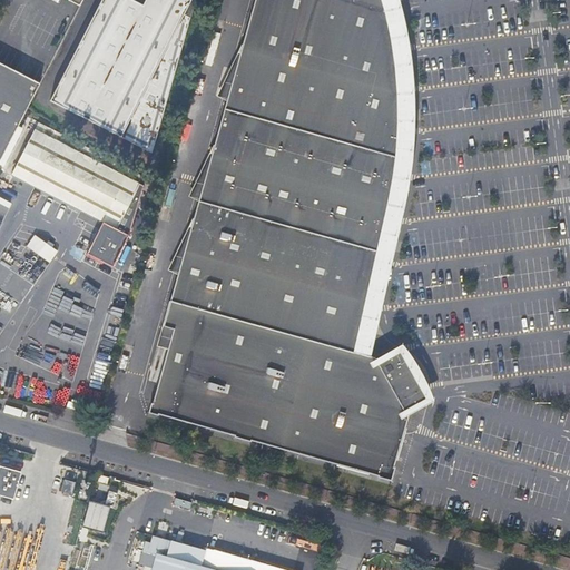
[(102,0),(50,101),(117,135),(150,153),(190,18),(185,15),(192,0),(147,0),(145,7),(130,0),(102,0)]
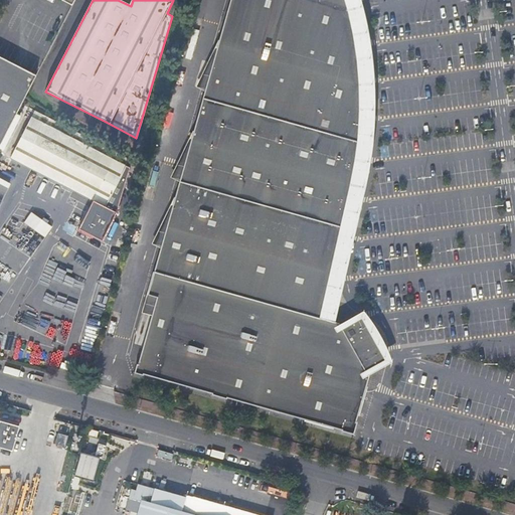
[(325,300),(329,281),(336,249),(338,249),(341,235),(340,234),(343,221),(344,221),(346,213),(344,213),(349,192),(355,159),(357,160),(359,143),(358,142),(360,122),(360,95),(361,95),(360,80),(359,80),(357,64),(352,30),(349,18),(351,18),(347,4),(346,4),(344,0),(229,0),(218,42),(217,42),(214,49),(216,50),(193,133),(192,133),(189,140),(190,141),(174,199),(170,206),(172,207),(147,297),(156,299),(138,366),(136,366),(134,375),(143,377),(143,376),(211,395),(211,396),(226,400),(226,399),(324,426),(344,433),(344,434),(353,437),(356,427),(354,426),(368,378),(365,373),(365,372),(378,364),(355,324),(342,331),(341,330),(338,325),(321,320),(321,318),(323,319),(327,300),(325,300)]
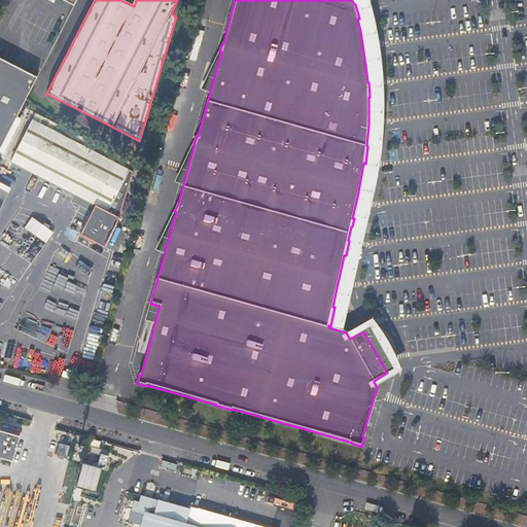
[(0,148),(7,135),(26,100),(30,92),(37,78),(0,59),(0,148)]
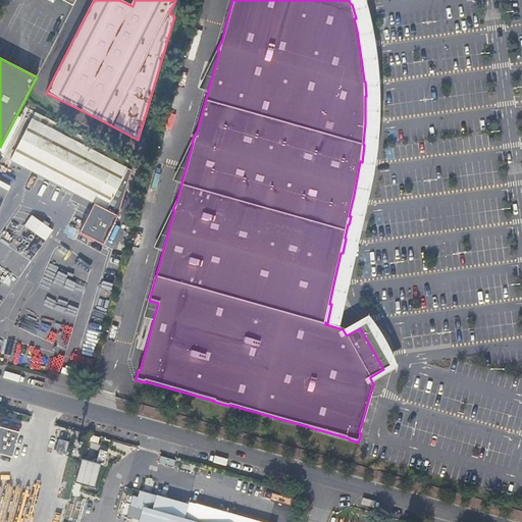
[(164,125),(171,127),(175,112),(169,110),(164,125)]
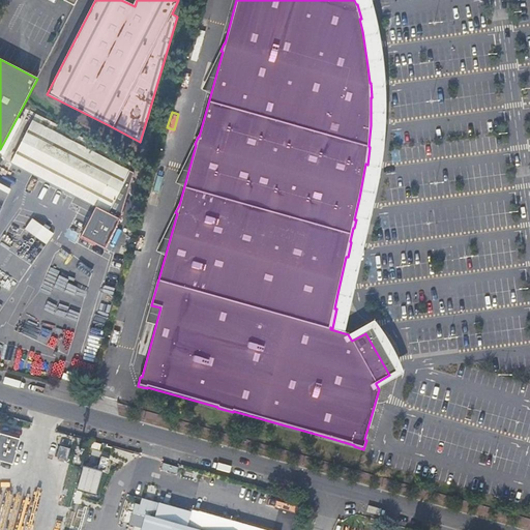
[(88,204),(72,233),(88,241),(96,246),(119,221),(131,173),(32,122),(11,163),(88,204)]
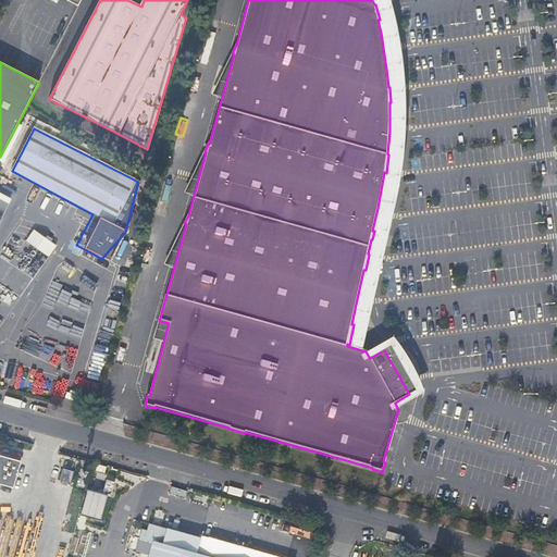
[(24,240),(48,257),(56,245),(32,230),(24,240)]
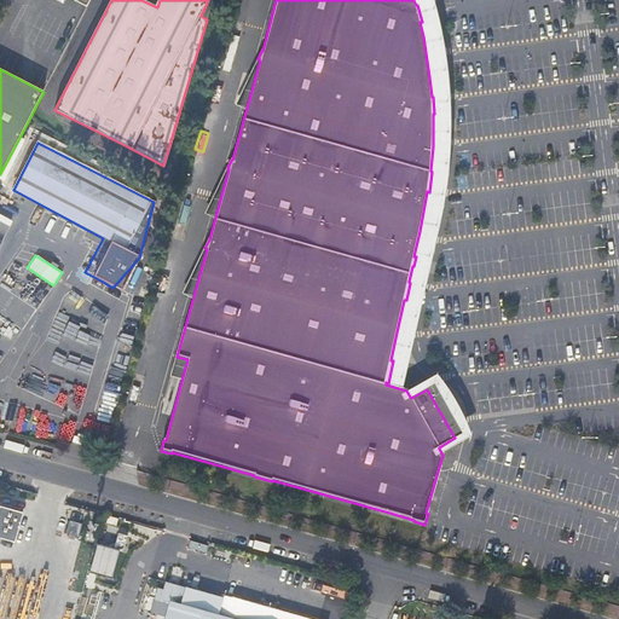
[(140,287),(150,289),(155,268),(146,266),(140,287)]
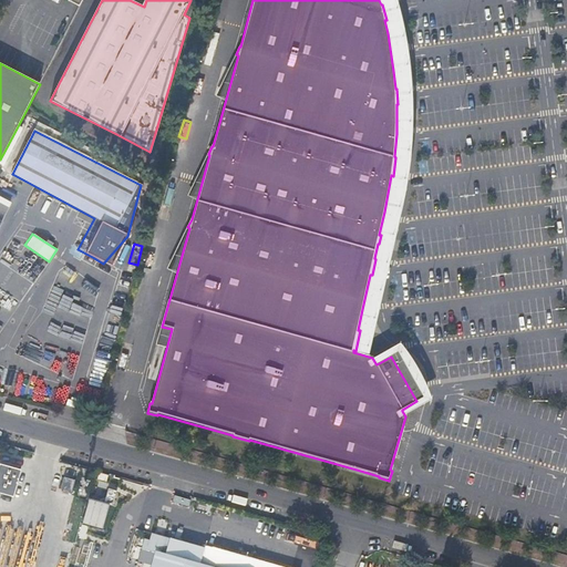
[(94,258),(78,249),(74,253),(92,261),(94,258)]
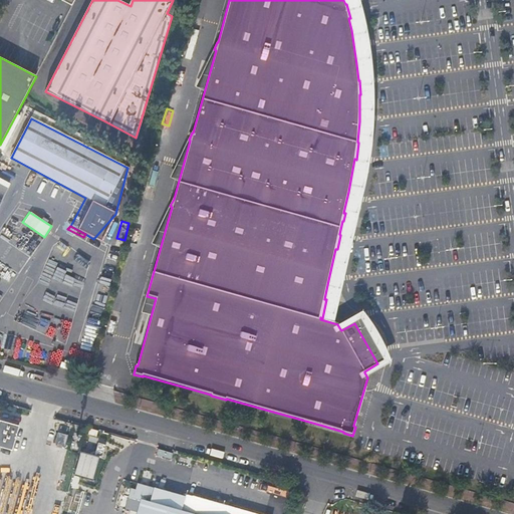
[(360,318),(340,329),(341,330),(354,323),(377,363),(364,371),(364,372),(384,361),(360,318)]
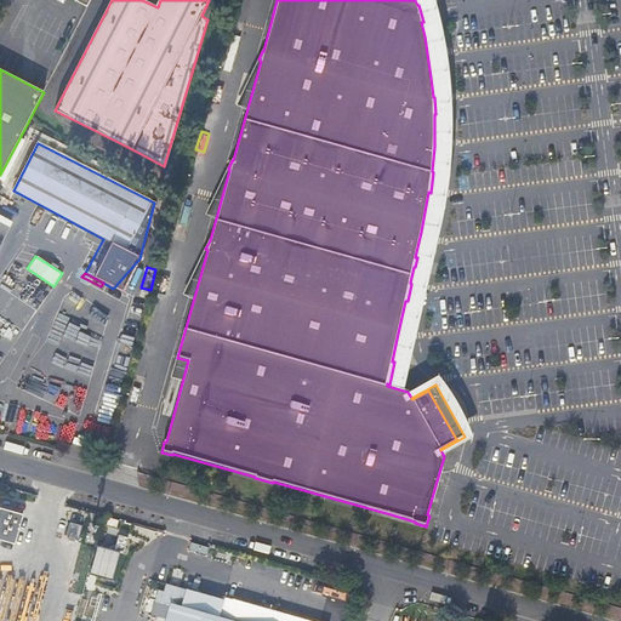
[(24,516),(0,510),(0,511),(0,567),(10,570),(24,516)]
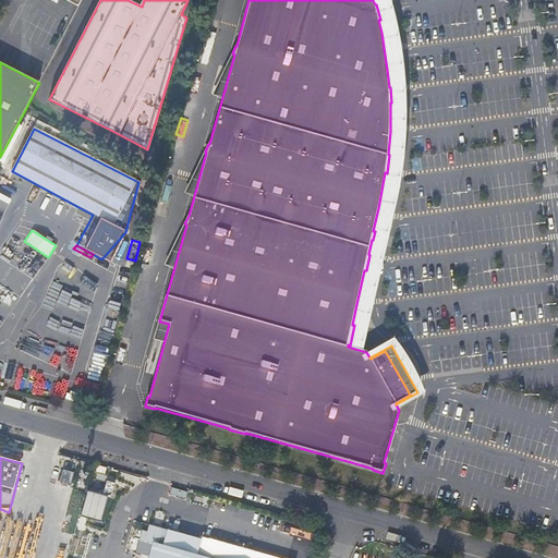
[(63,471),(61,481),(71,483),(73,473),(63,471)]
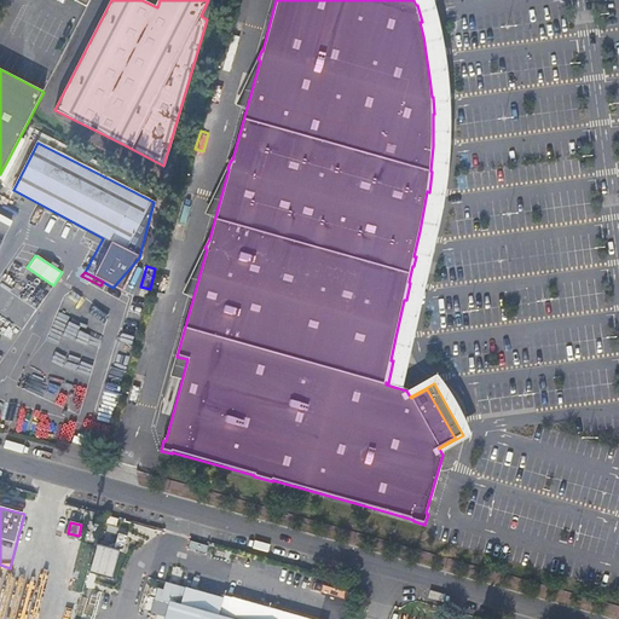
[(119,532),(115,545),(125,548),(128,534),(119,532)]
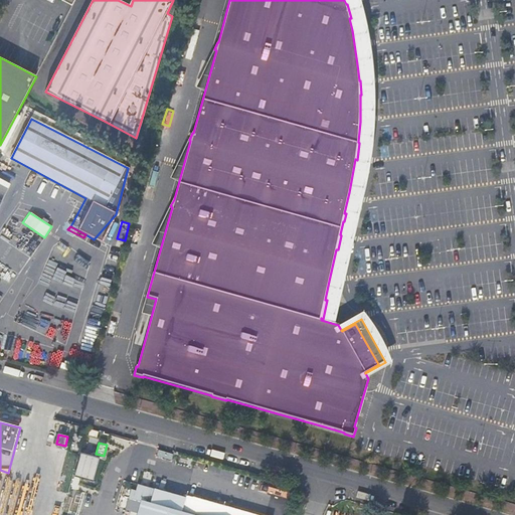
[(98,458),(80,453),(73,475),(92,480),(98,458)]
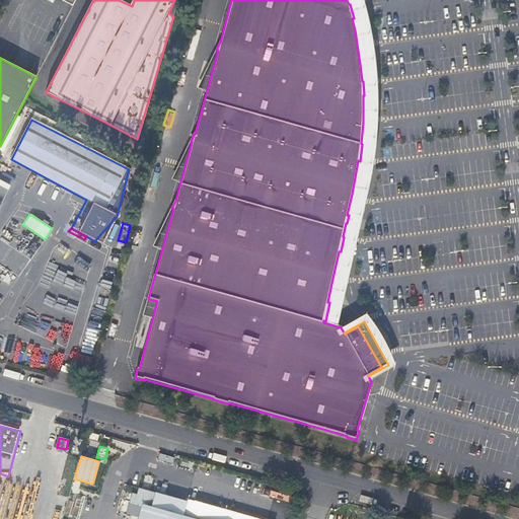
[(129,509),(141,512),(144,507),(152,509),(154,502),(150,500),(152,494),(139,490),(138,496),(134,495),(129,509)]
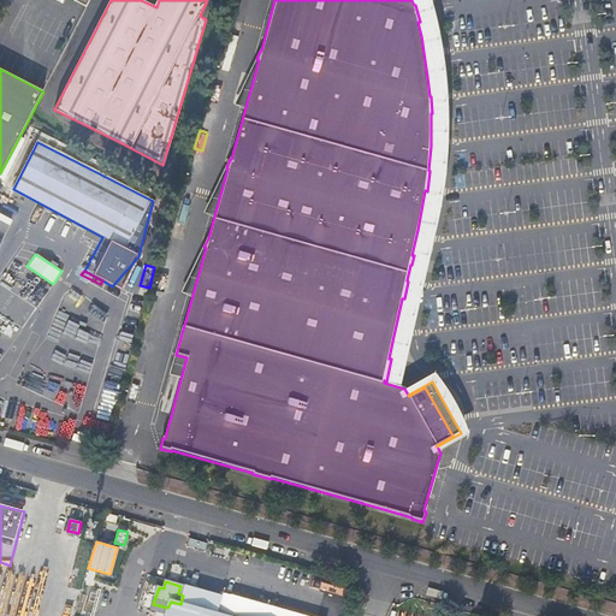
[(309,615),(219,591),(213,614),(221,615),(309,615)]
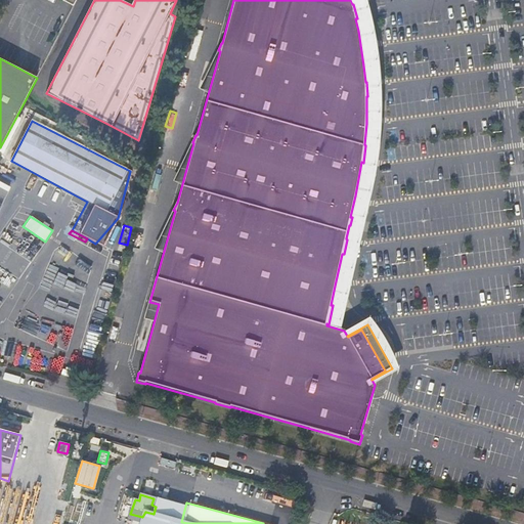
[(188,523),(181,522),(154,514),(145,512),(142,517),(139,523),(188,523)]
